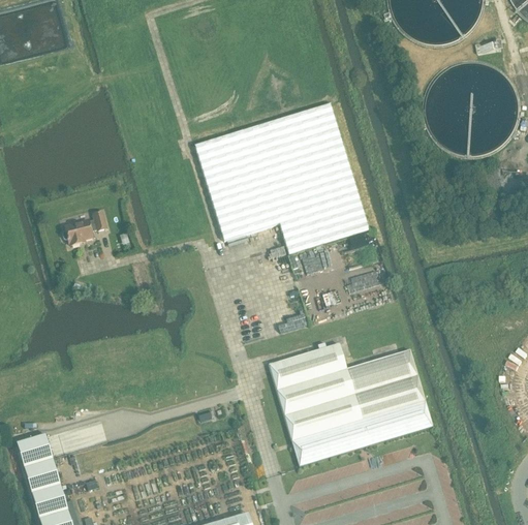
[(477,45),(478,53),(502,49),(500,41),(477,45)]
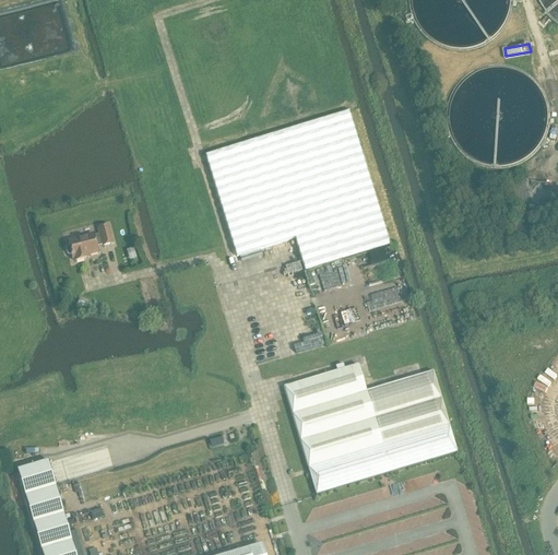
[(237,254),(296,235),(306,269),(390,244),(349,109),(206,152),(237,254)]
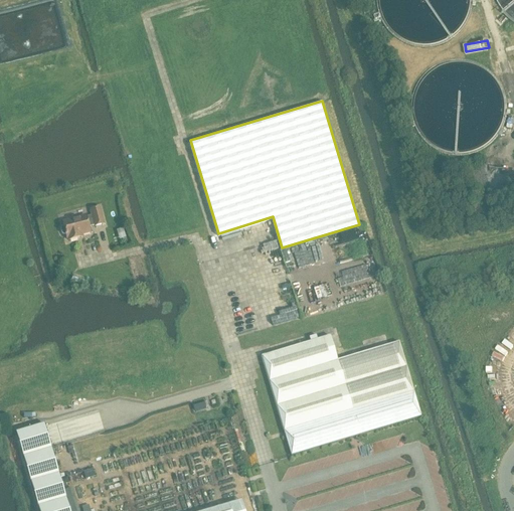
[(63,219),(64,223),(62,224),(61,226),(62,230),(64,231),(66,230),(67,235),(69,235),(69,237),(82,234),(81,231),(91,229),(90,223),(96,222),(96,223),(105,220),(100,204),(92,206),(93,212),(87,213),(63,219)]
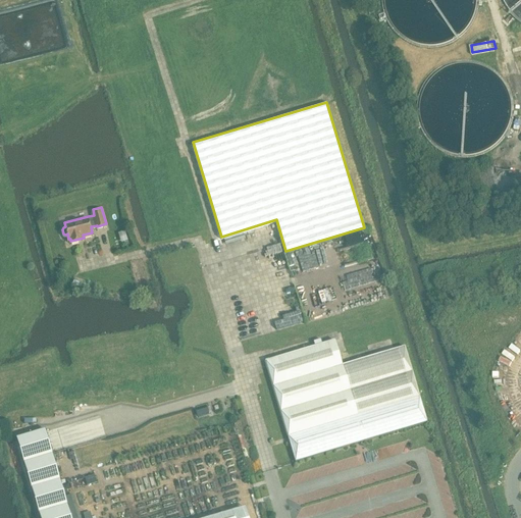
[(296,459),(355,442),(363,439),(428,420),(405,344),(395,347),(343,363),(335,338),(322,342),(321,338),(314,340),(315,344),(269,357),(269,356),(265,358),(296,459)]
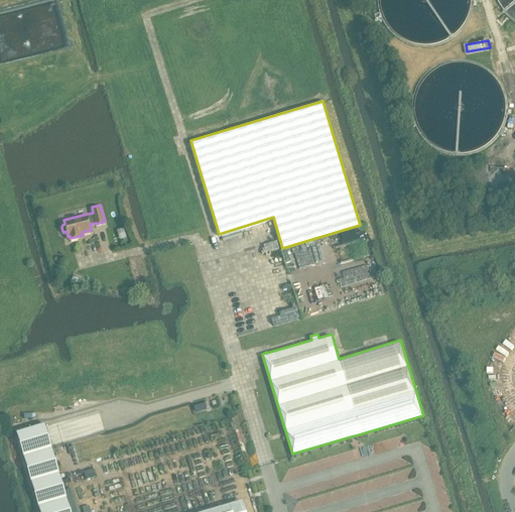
[(72,511),(45,421),(16,430),(40,511),(243,511),(240,500),(197,511),(72,511)]
